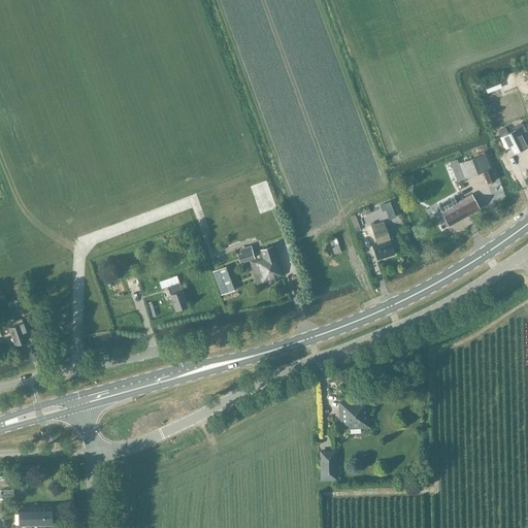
[(500,78),(486,86),(488,91),(503,84),(500,78)]
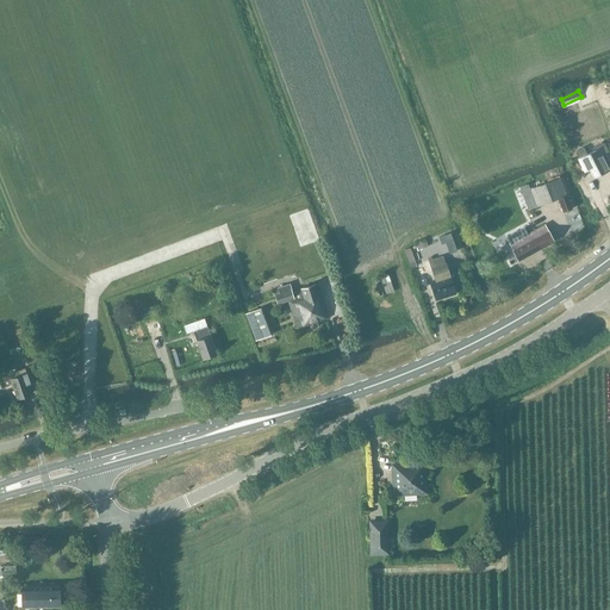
[(584,148),(577,151),(580,157),(579,159),(585,173),(591,169),(595,178),(609,169),(609,162),(607,154),(609,153),(609,151),(605,144),(603,143),(596,145),(596,148),(597,150),(587,155),(584,148)]
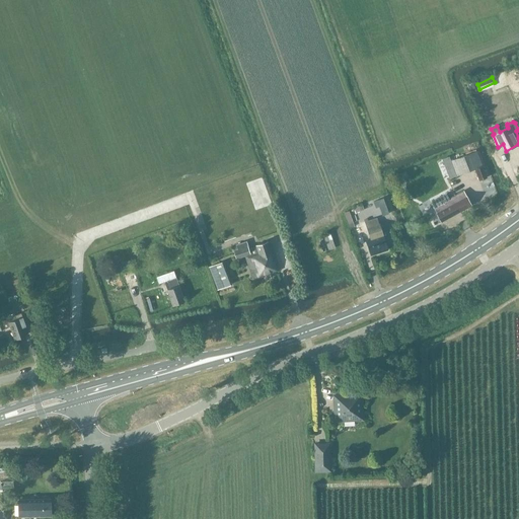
[(443,161),(459,157),(459,155),(473,152),(471,146),(449,150),(450,155),(442,157),(443,161)]
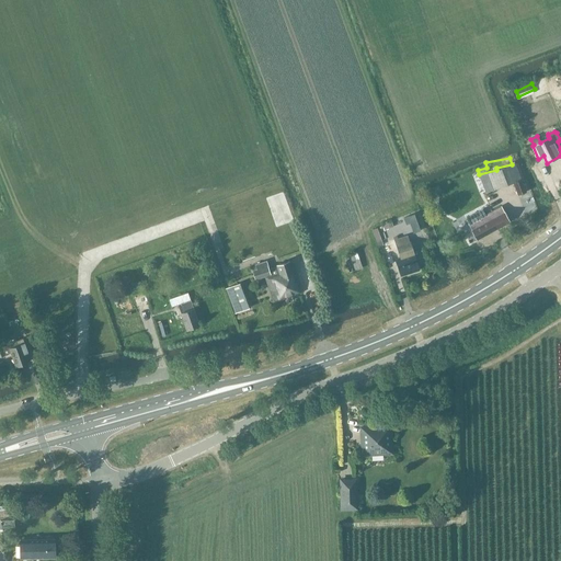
[(516,164),(489,173),(494,190),(514,182),(518,195),(526,193),(516,164)]
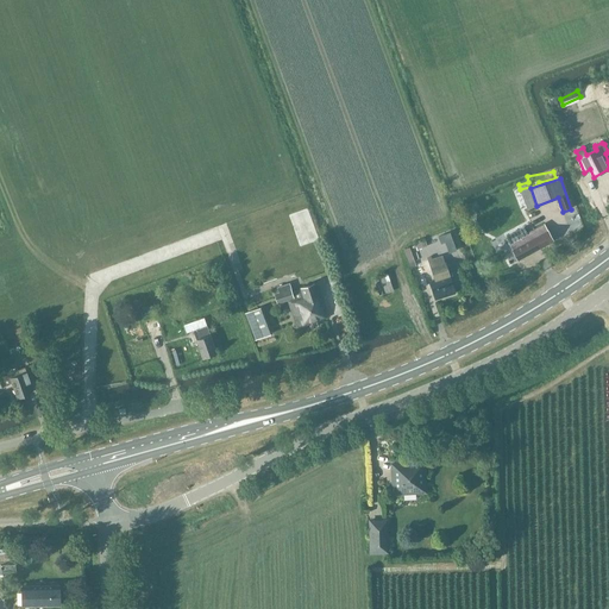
[(507,237),(510,243),(509,243),(519,261),(556,242),(545,224),(529,232),(526,226),(507,237)]
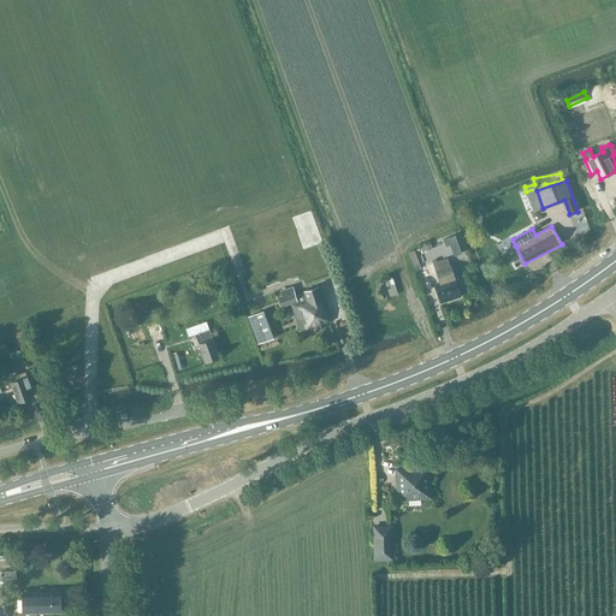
[(455,235),(444,240),(446,247),(450,246),(455,256),(462,254),(455,235)]
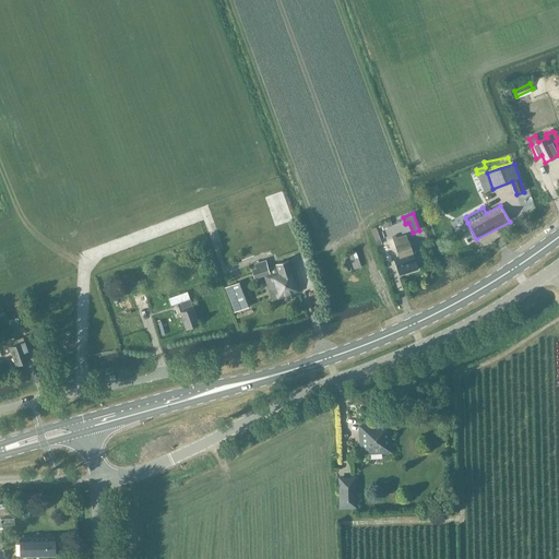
[(396,236),(393,236),(401,257),(395,258),(402,275),(420,269),(408,234),(397,238),(396,236)]
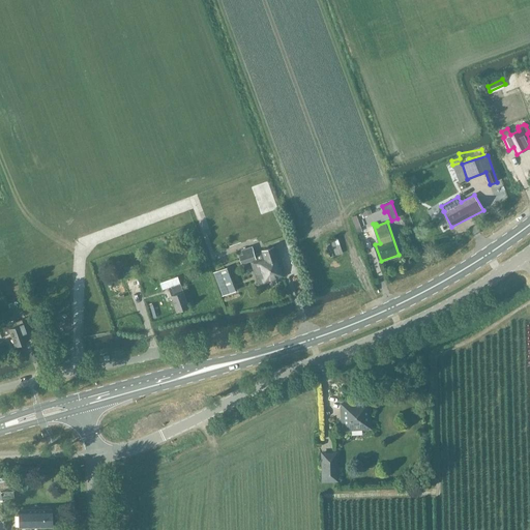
[(326,243),(331,258),(345,254),(339,238),(326,243)]
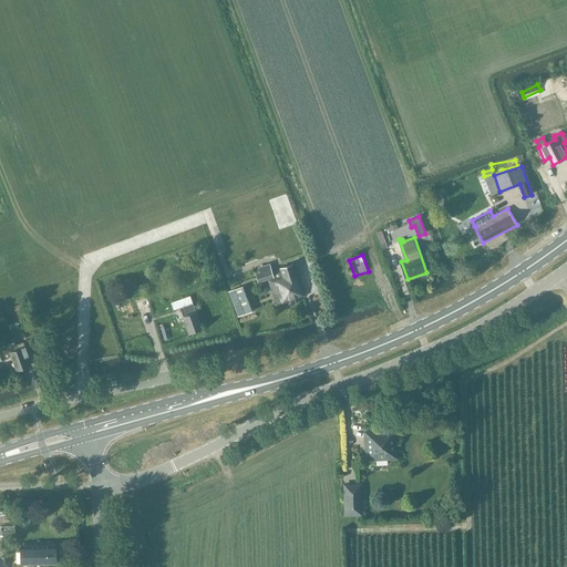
[(240,268),(245,279),(253,275),(248,264),(240,268)]
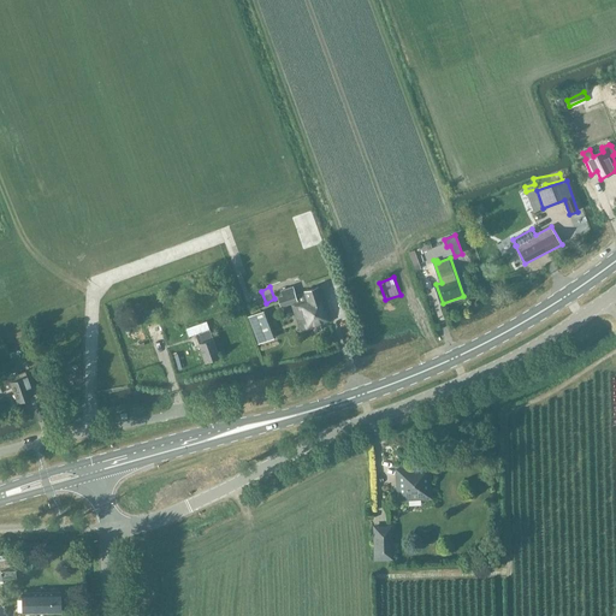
[(294,286),(282,291),(286,306),(292,303),(302,330),(302,331),(332,320),(325,301),(325,302),(319,286),(306,290),(306,292),(297,295),(294,286)]
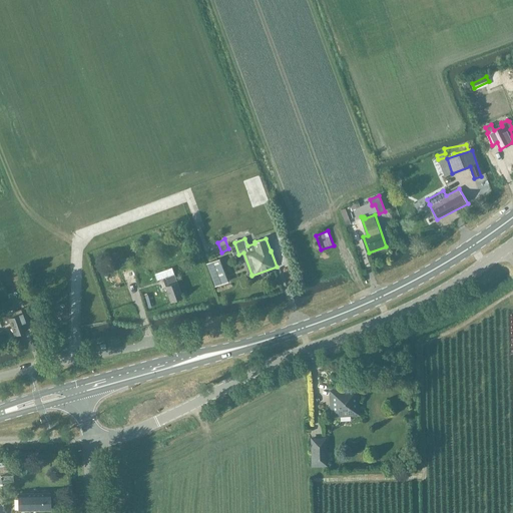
[(118,260),(120,266),(130,263),(128,258),(118,260)]
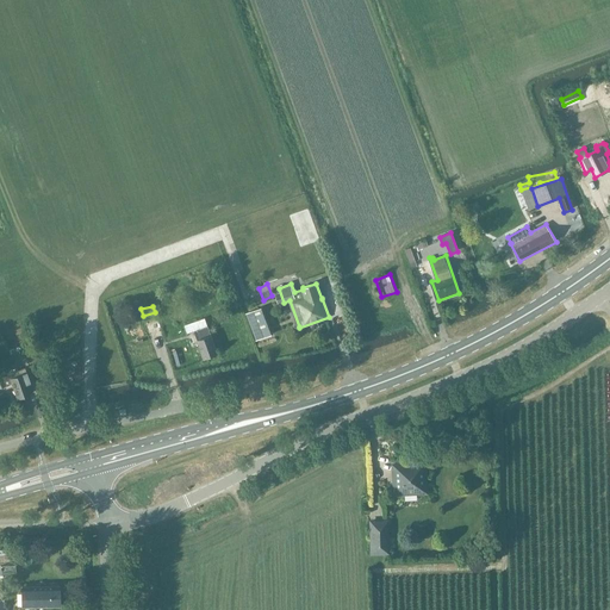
[(261,307),(246,313),(256,341),(271,335),(261,307)]
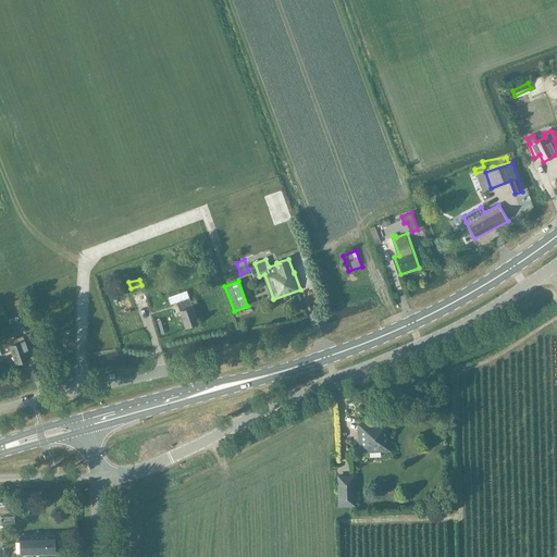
[(178,302),(187,327),(200,323),(192,298),(178,302)]
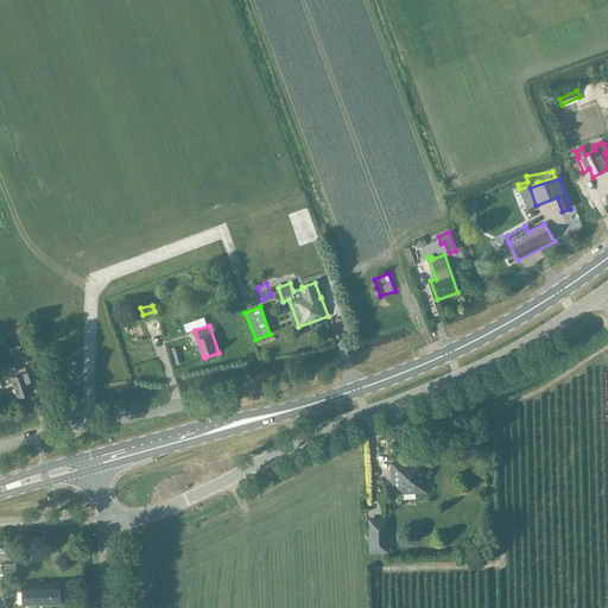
[(143,360),(139,349),(126,354),(130,365),(143,360)]
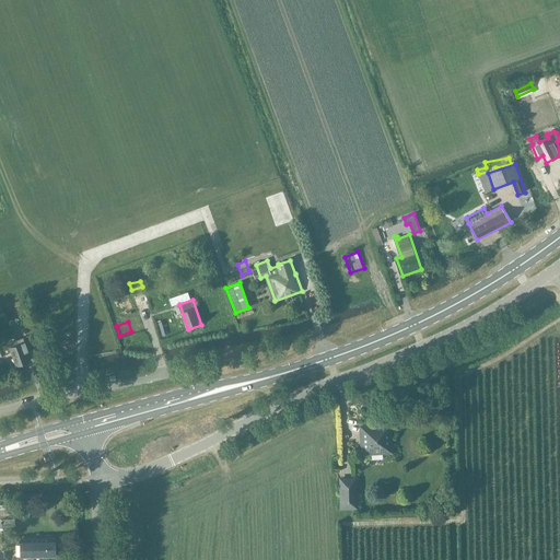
[(1,338),(0,338),(0,357),(13,352),(18,366),(32,361),(28,352),(31,352),(25,338),(20,340),(18,339),(10,341),(10,345),(7,347),(3,337),(1,338)]
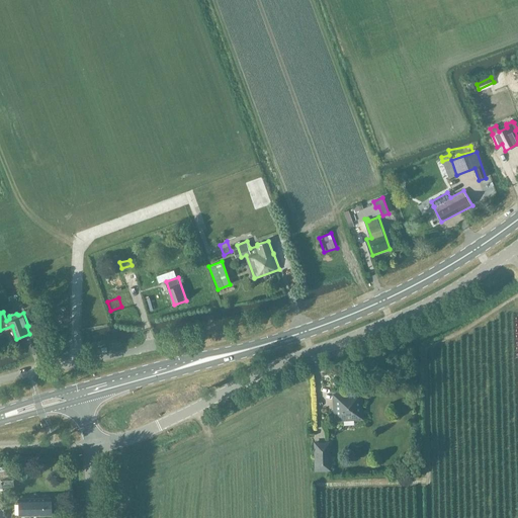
[(334,395),(336,421),(361,419),(360,393),(334,395)]
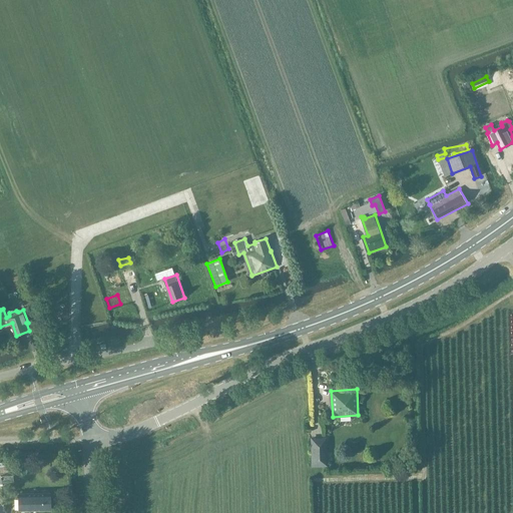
[(313,439),(313,465),(326,465),(326,439),(313,439)]
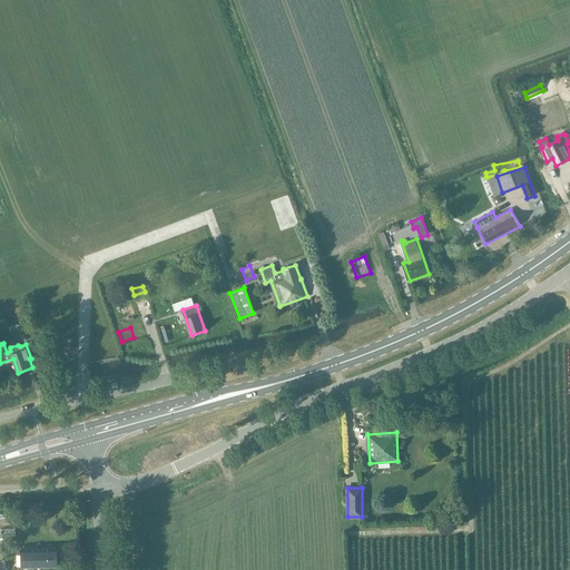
[(56,549),(20,550),(20,569),(56,568),(56,549)]
